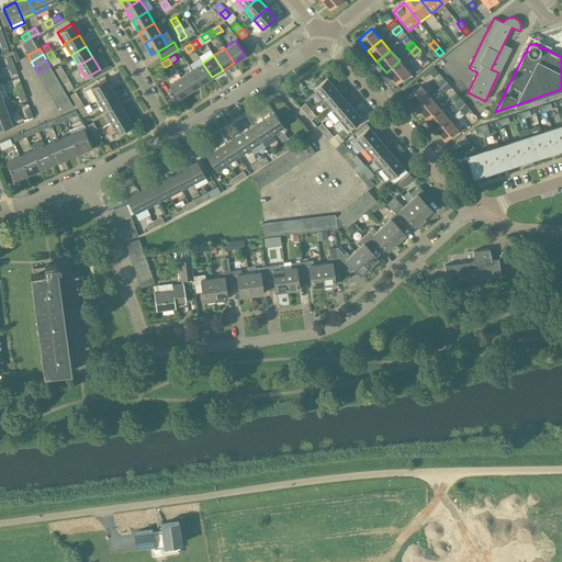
[(395,83),(408,72),(400,60),(386,72),(395,83)]
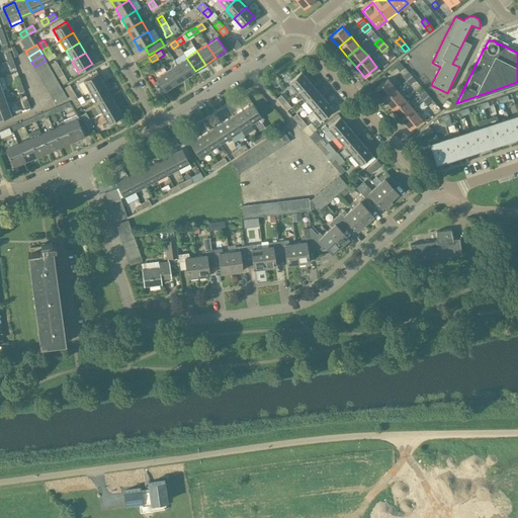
[(186,58),(176,64),(185,78),(195,71),(186,58)]
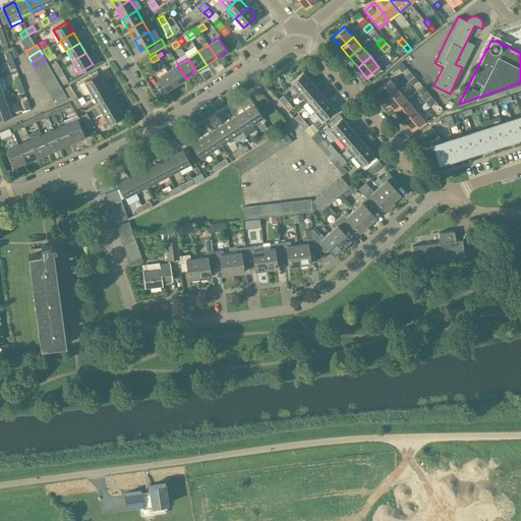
[(49,66),(46,61),(35,67),(38,72),(49,66)]
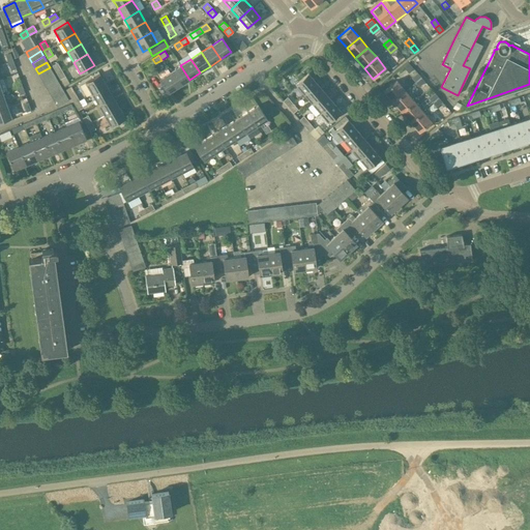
[(57,62),(52,65),(56,72),(61,69),(57,62)]
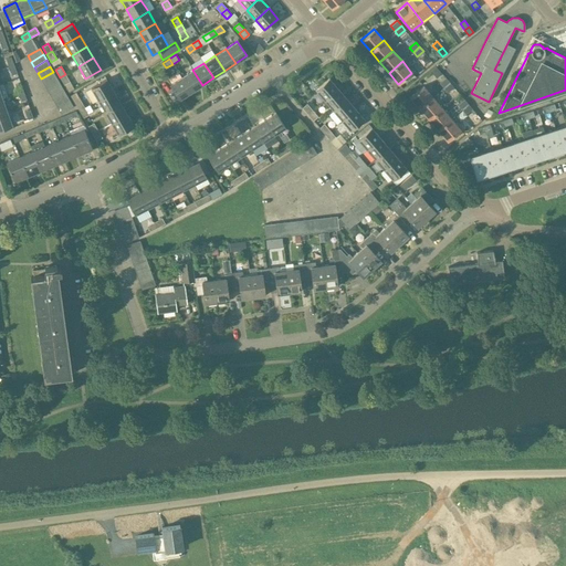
[(192,70),(181,77),(190,92),(202,85),(192,70)]
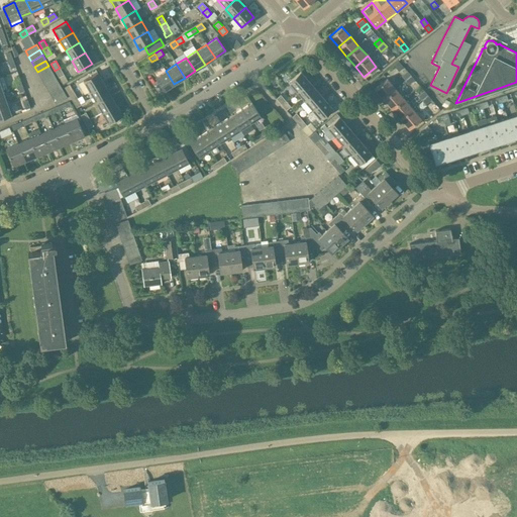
[(52,71),(48,66),(37,72),(40,78),(52,71)]
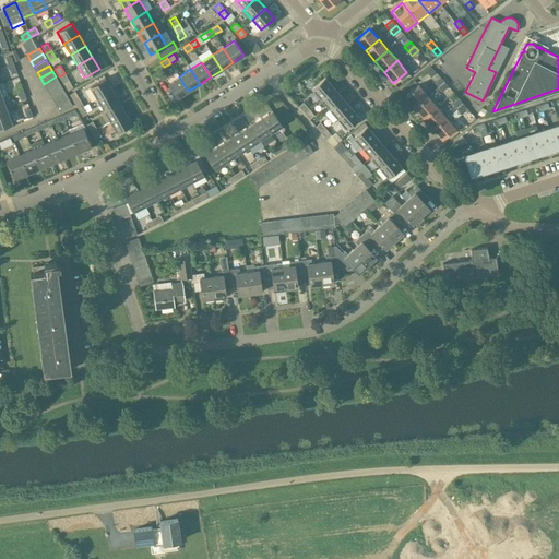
[(69,80),(64,73),(59,76),(63,83),(69,80)]
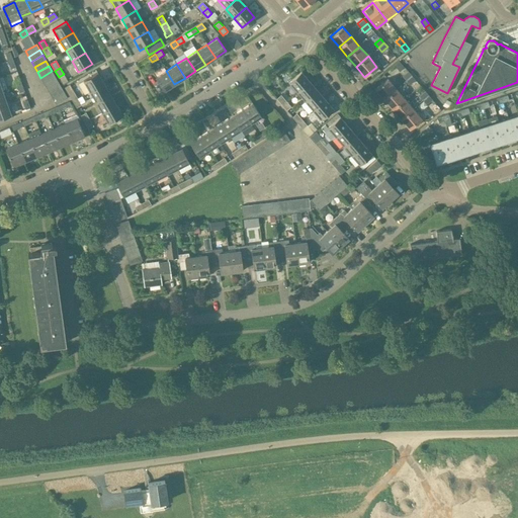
[(55,76),(52,71),(40,78),(44,83),(55,76)]
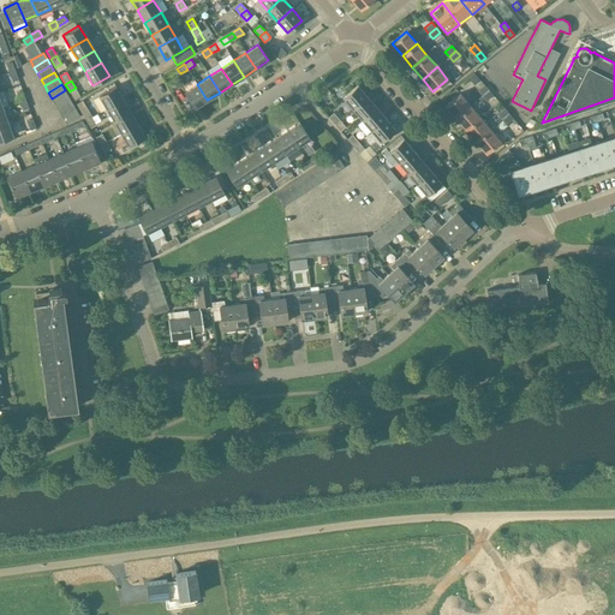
[(184,91),(195,108),(207,100),(197,84),(184,91)]
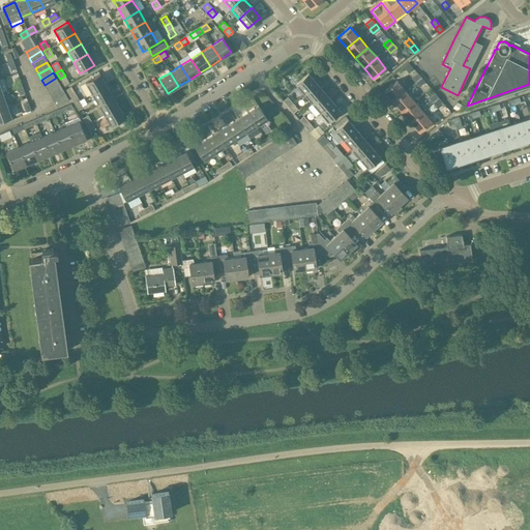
[(417,72),(412,78),(415,82),(420,77),(417,72)]
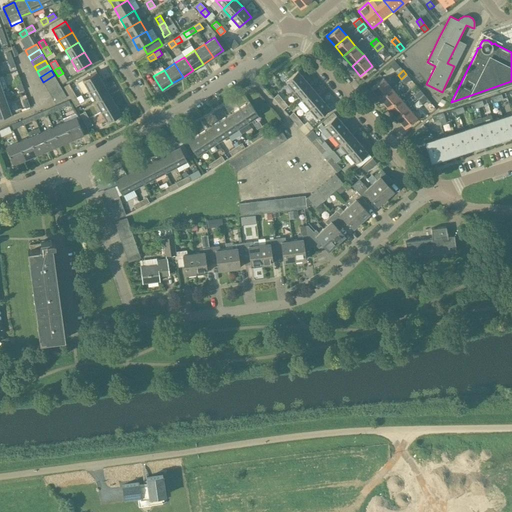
[(96,71),(82,79),(88,90),(102,82),(96,71)]
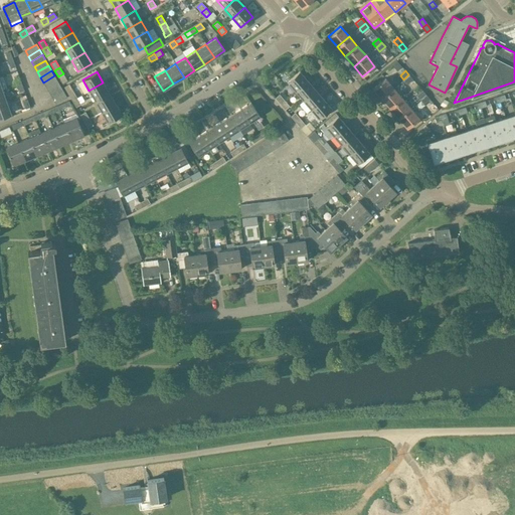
[(299,71),(287,81),(295,91),(307,80),(299,71)]
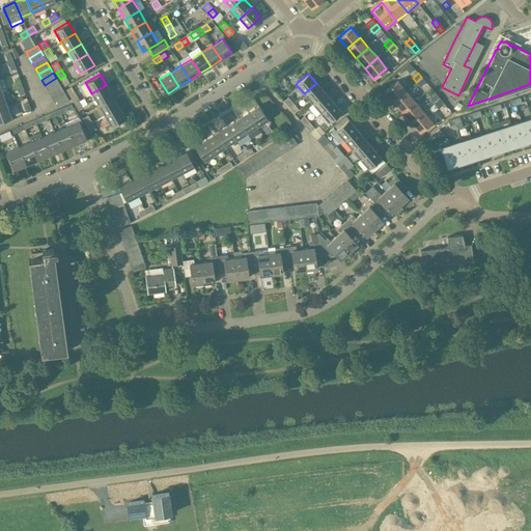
[(421,77),(416,82),(420,86),(425,81),(421,77)]
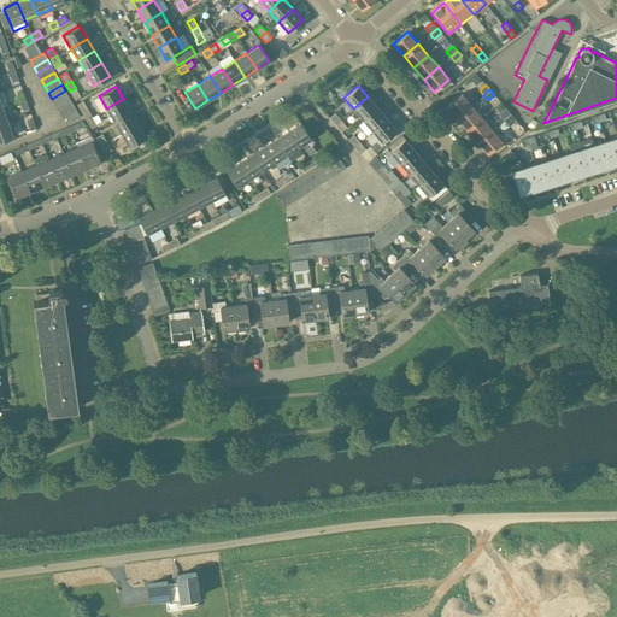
[(22,90),(16,92),(19,101),(25,99),(22,90)]
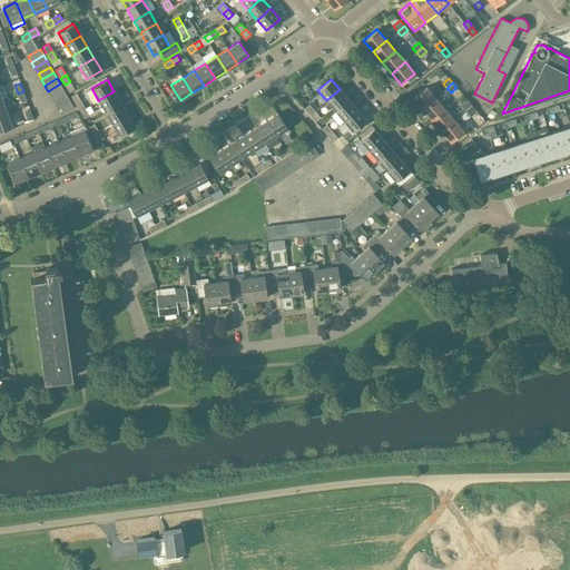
[(64,90),(60,84),(48,91),(51,97),(64,90)]
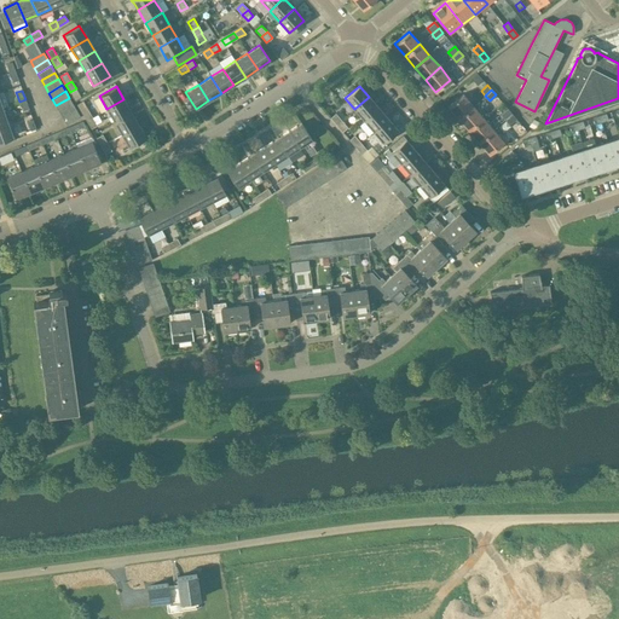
[(463,94),(447,106),(458,119),(473,106),(463,94)]
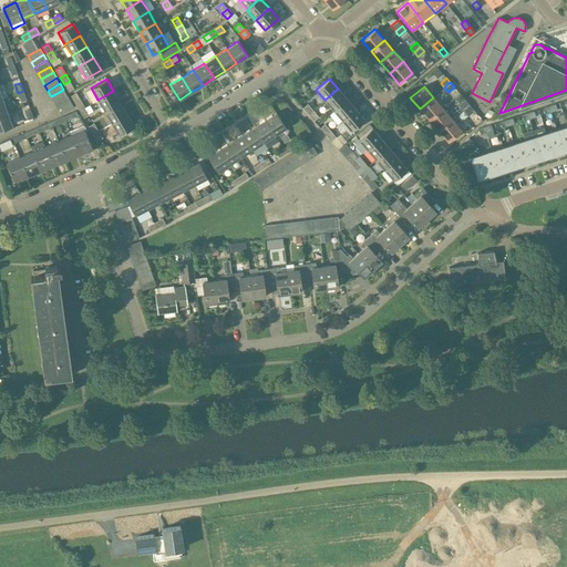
[(347,99),(338,89),(325,100),(333,111),(347,99)]
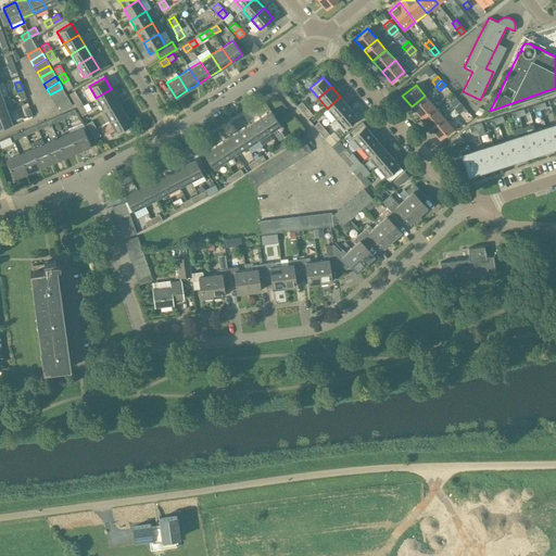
[(65,93),(62,88),(50,95),(53,100),(65,93)]
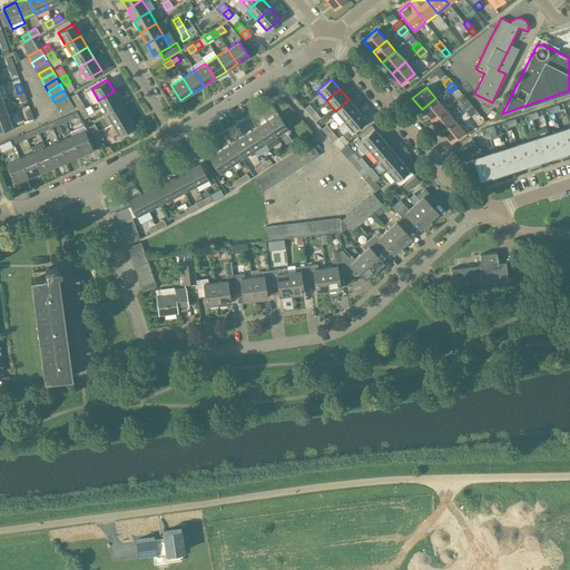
[(114,91),(98,100),(105,112),(120,104),(114,91)]
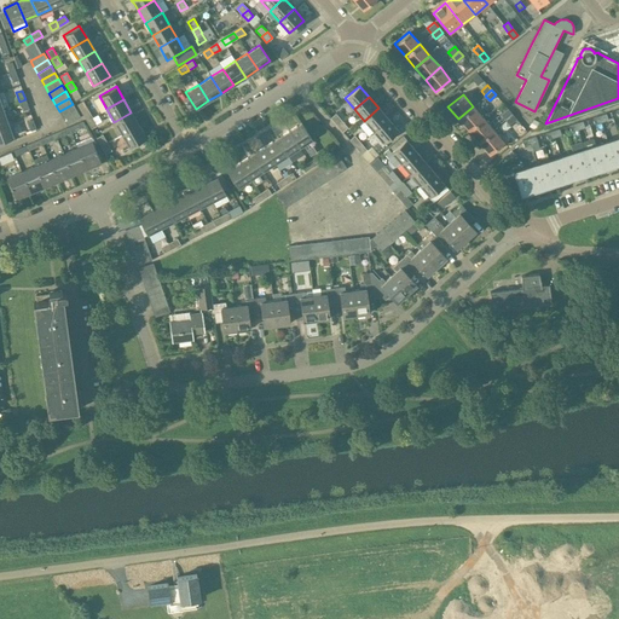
[(76,110),(73,104),(59,111),(63,119),(76,110)]
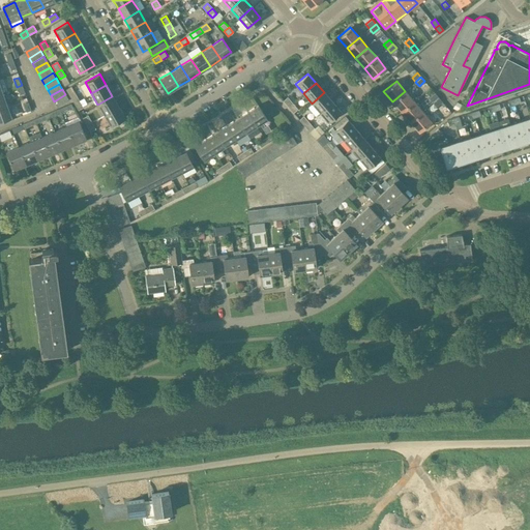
[(392,101),(401,112),(413,100),(405,91),(392,101)]
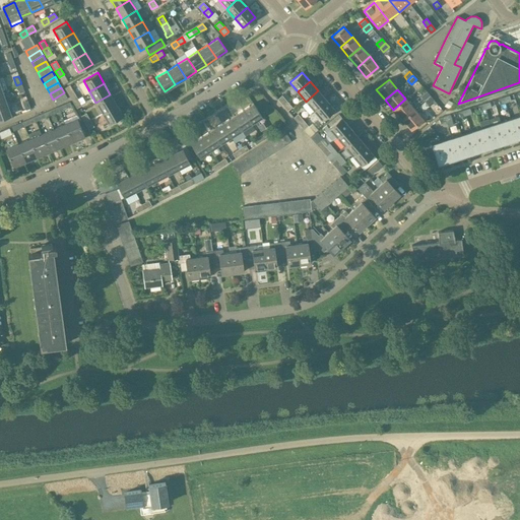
[(306,102),(302,106),(309,114),(314,110),(314,111),(326,100),(318,90),(306,102)]
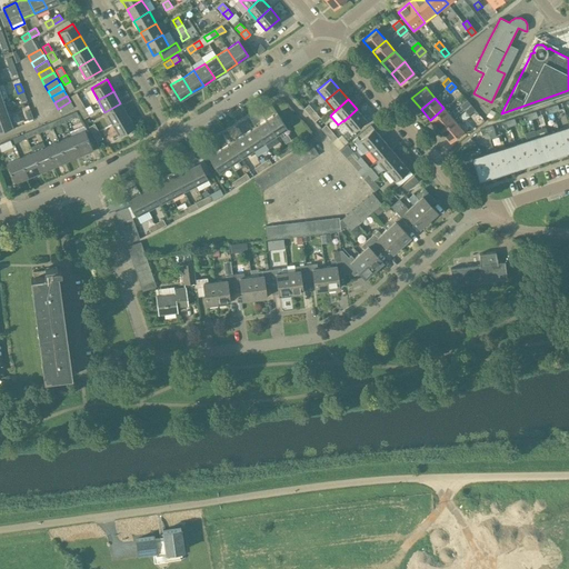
[(81,100),(75,103),(79,111),(86,108),(81,100)]
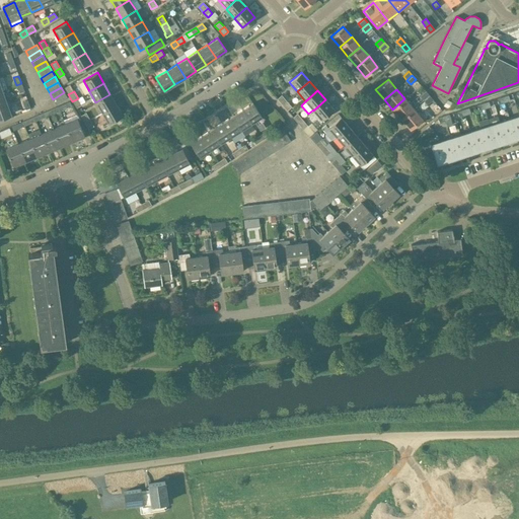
[(426,91),(421,96),(424,99),(424,100),(429,95),(426,91)]
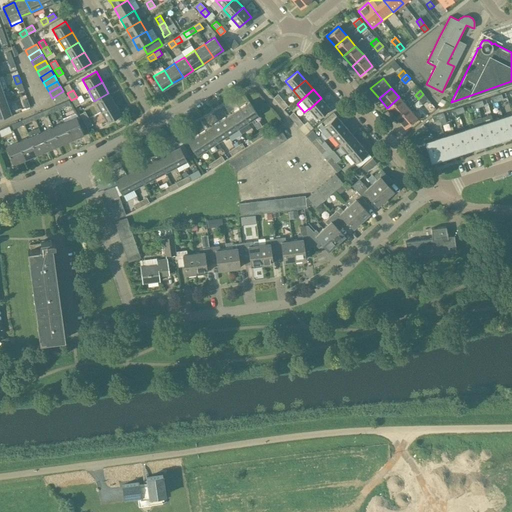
[(52,98),(55,103),(67,96),(63,91),(52,98)]
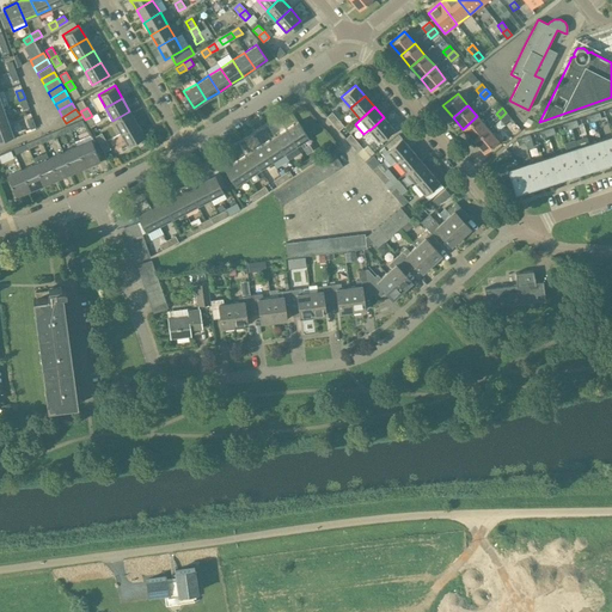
[(112,121),(120,133),(136,123),(129,111),(112,121)]
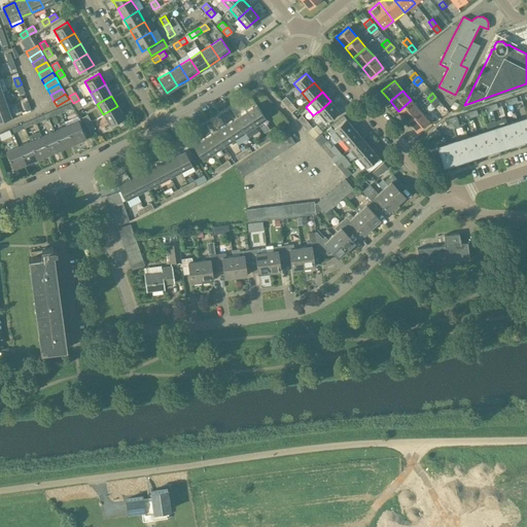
[(281,100),(286,106),(291,102),(286,97),(286,96),(281,100)]
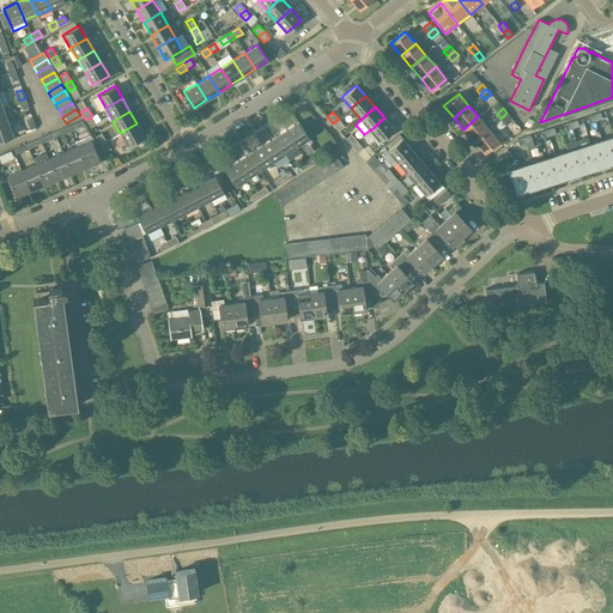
[(507,113),(501,119),(504,123),(511,117),(507,113)]
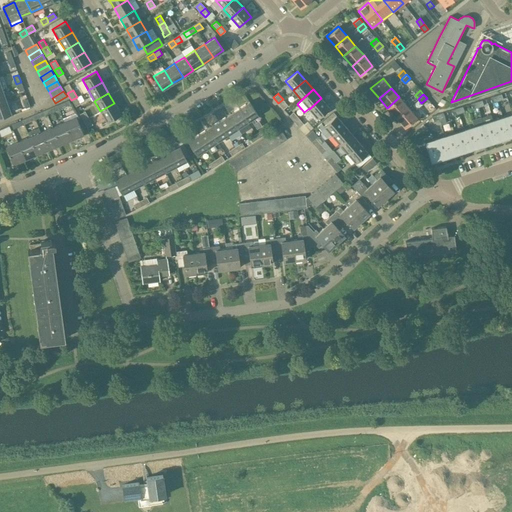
[(75,106),(80,103),(77,97),(71,100),(75,106)]
